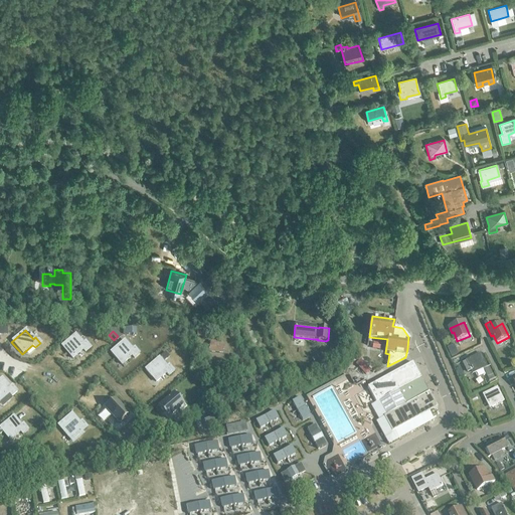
[(251,332),(247,334),(252,345),(256,343),(251,332)]
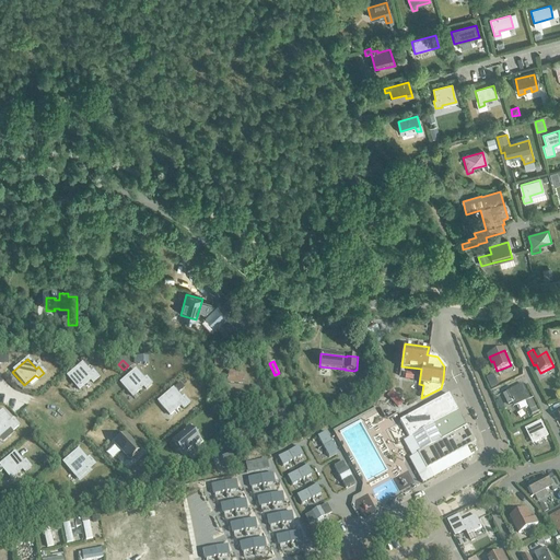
[(92,372),(90,373),(80,363),(65,377),(78,392),(89,381),(92,383),(97,377),(92,372)]
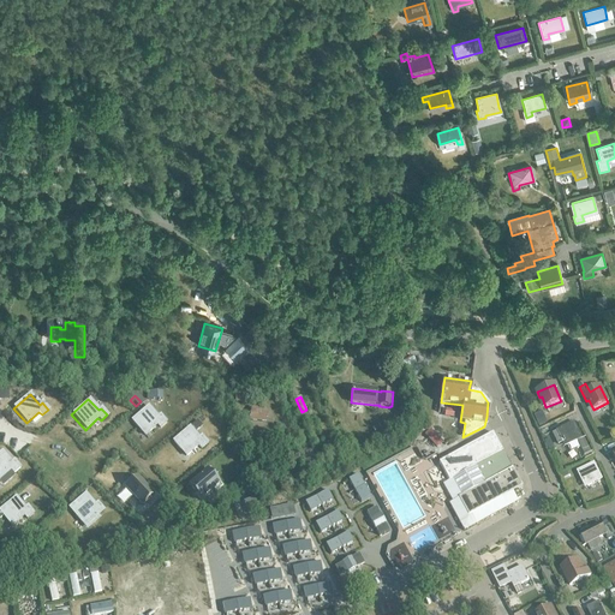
[(160,416),(157,417),(147,406),(131,422),(144,436),(156,425),(160,428),(166,422),(160,416)]
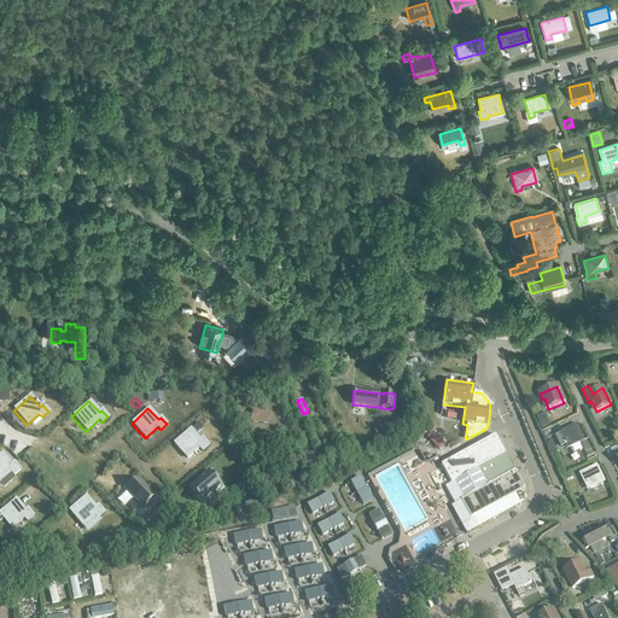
[(251,424),(268,425),(269,412),(252,409),(251,424)]
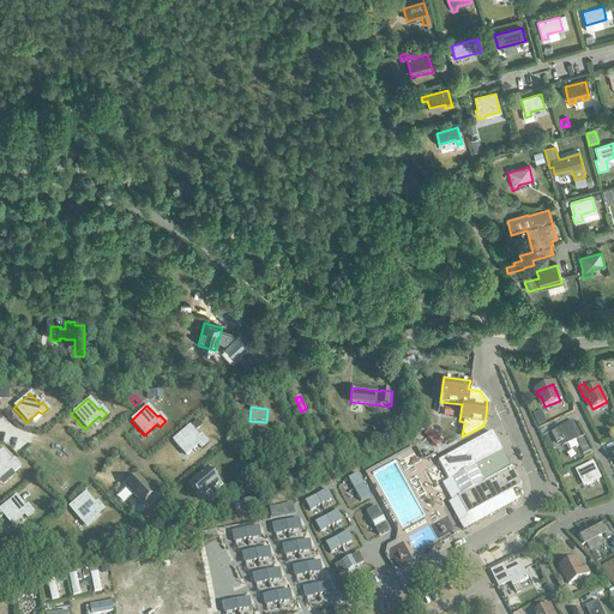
[(566,446),(581,439),(572,423),(555,432),(559,438),(561,437),(566,446)]
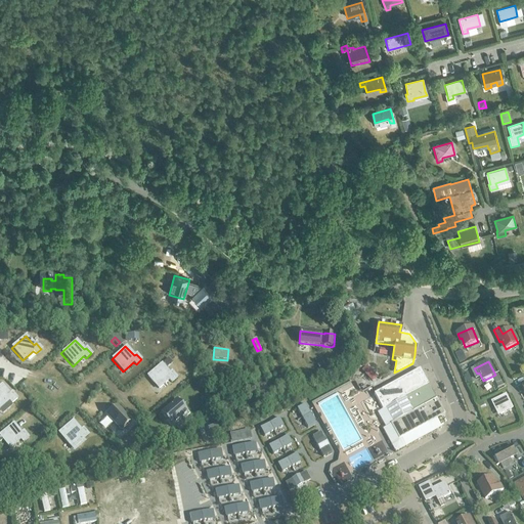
[(172,372),(170,373),(161,363),(147,376),(159,388),(169,379),(171,382),(177,377),(172,372)]
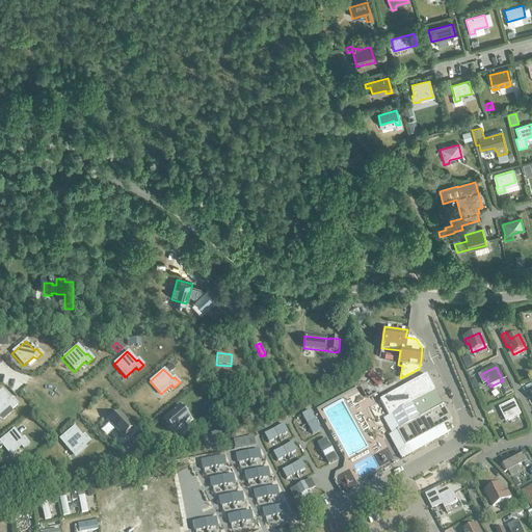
[(443,405),(439,407),(430,392),(434,390),(425,374),(378,399),(389,417),(411,404),(420,419),(396,431),(396,433),(392,435),(391,441),(394,446),(399,448),(403,446),(404,447),(451,421),(443,405)]
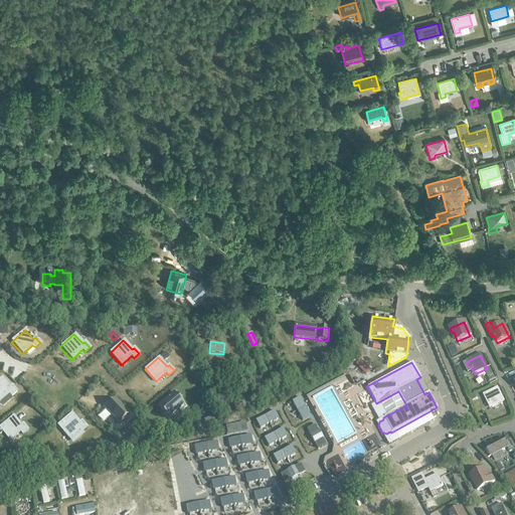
[(11,386),(9,388),(1,378),(0,378),(0,400),(9,394),(11,396),(16,392),(11,386)]
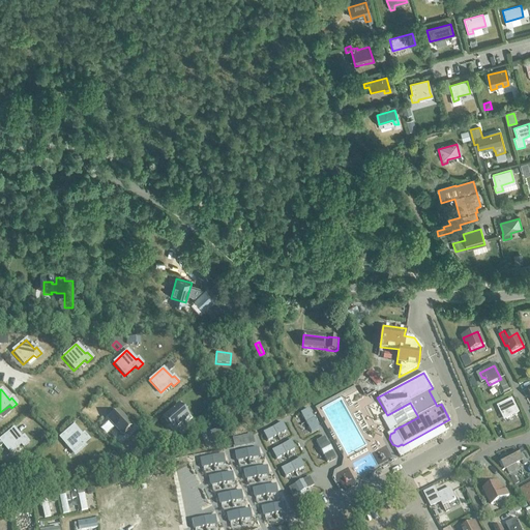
[(506,420),(519,414),(511,400),(497,408),(499,413),(502,412),(506,420)]
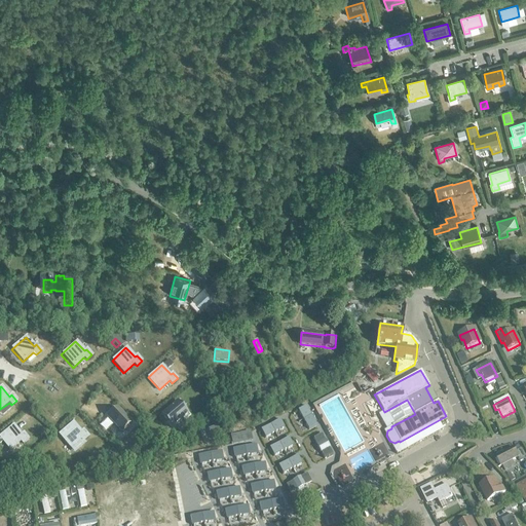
[(185,411),(183,413),(174,403),(159,415),(171,428),(182,419),(184,421),(189,417),(185,411)]
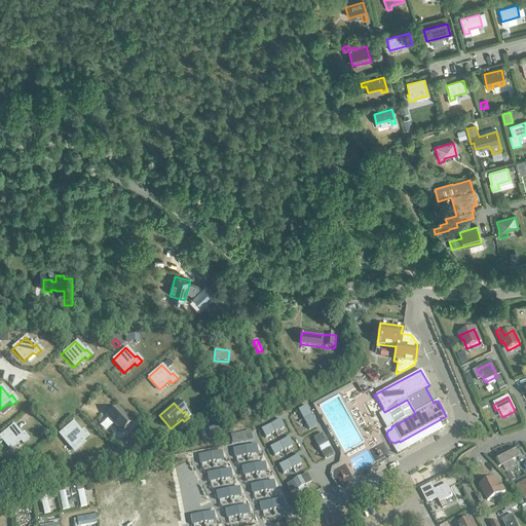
[(132,423),(117,409),(107,418),(121,433),(132,423)]
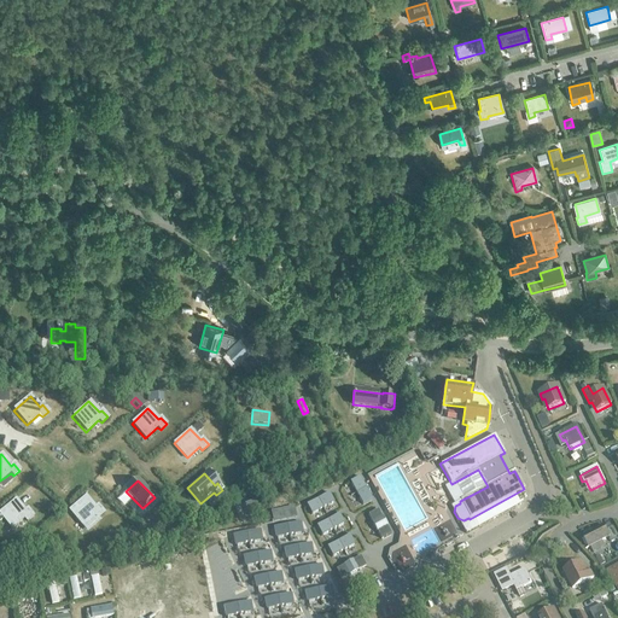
[(97,505),(94,507),(82,494),(64,512),(80,529),(93,516),(97,519),(104,513),(97,505)]
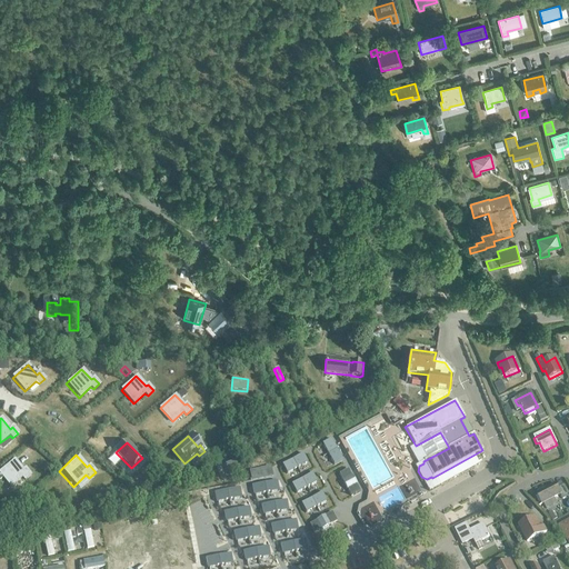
[(25,469),(22,471),(13,459),(0,469),(0,477),(8,488),(21,478),(23,481),(30,476),(25,469)]
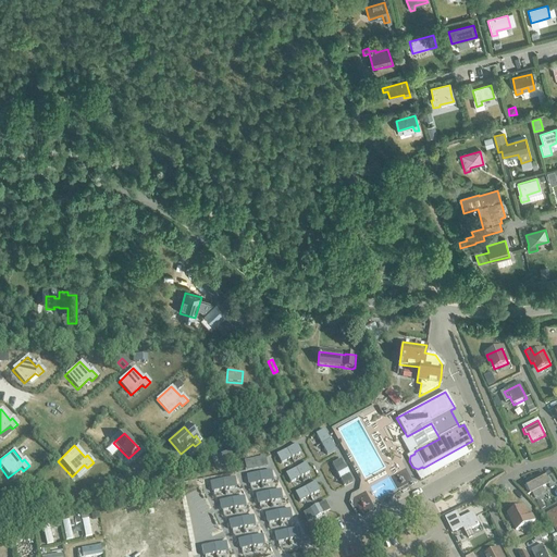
[(556,486),(552,477),(546,480),(543,475),(524,484),(530,495),(548,485),(551,491),(556,486)]
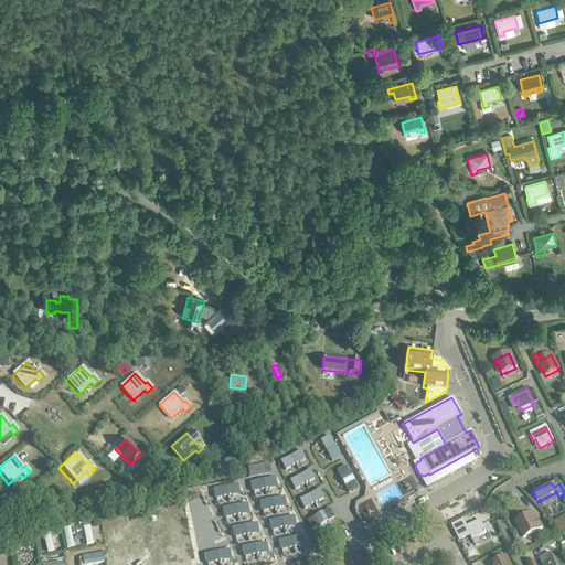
[(539,524),(535,525),(530,515),(514,523),(523,540),(542,530),(539,524)]
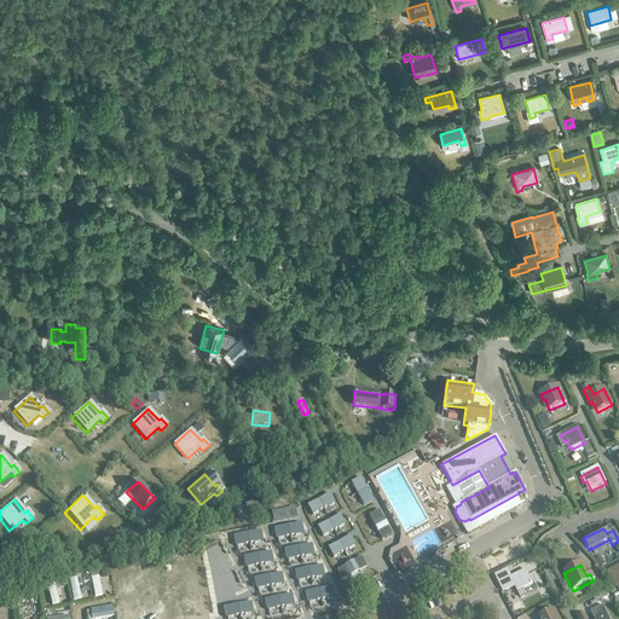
[(148,590),(143,567),(134,568),(139,593),(148,590)]
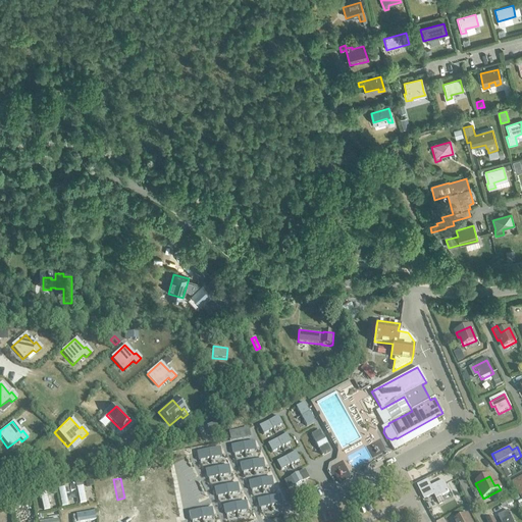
[(521,478),(513,484),(521,498),(521,497),(521,478)]
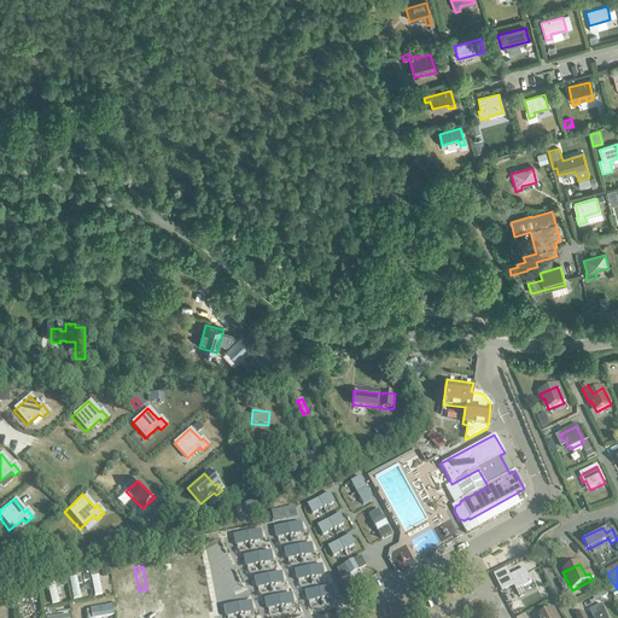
[(257,584),(277,575),(273,567),(254,577),(257,584)]
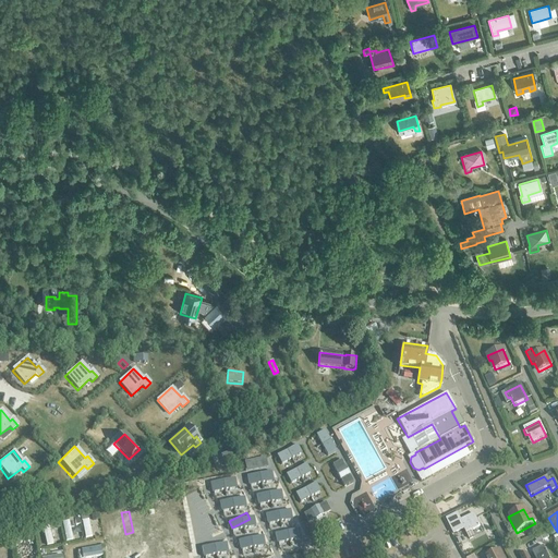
[(113,536),(108,513),(101,514),(107,537),(113,536)]
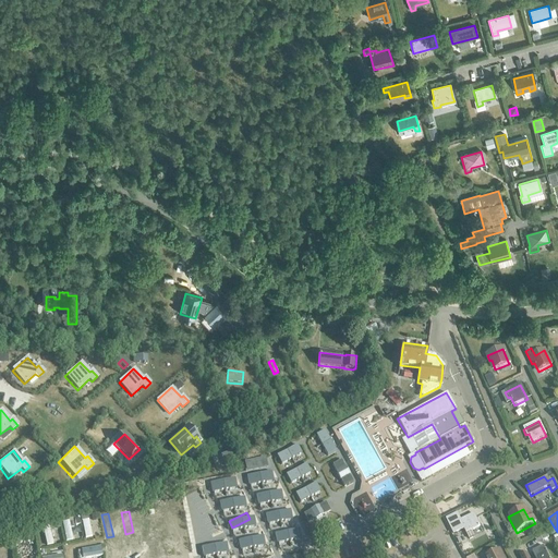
[(474,537),(471,531),(480,528),(473,516),(452,525),(456,532),(457,531),(458,532),(463,529),(469,540),(474,537)]
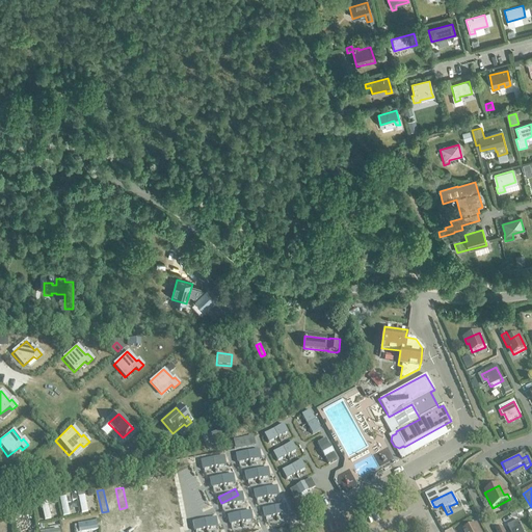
[(152,510),(149,493),(142,494),(145,511),(152,510)]
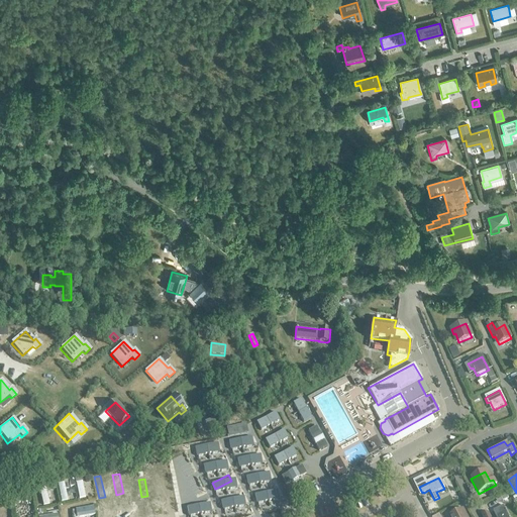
[(76,484),(80,499),(86,498),(84,488),(85,488),(85,485),(83,485),(82,483),(76,484)]
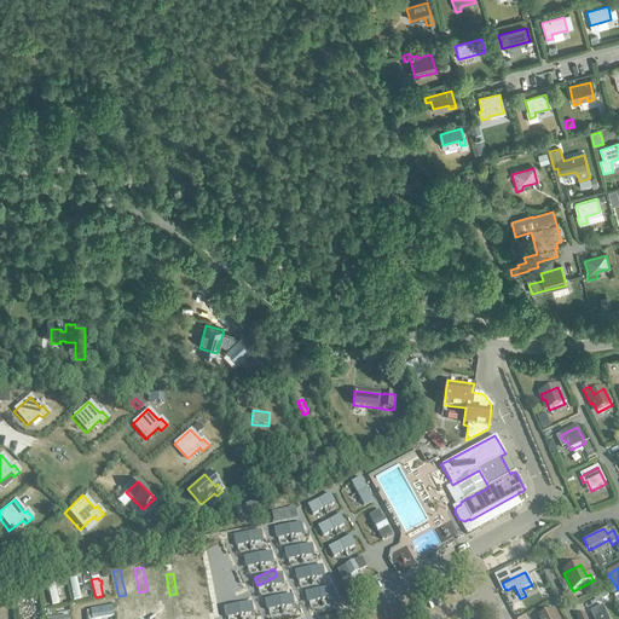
[(69,580),(74,601),(81,600),(77,588),(82,586),(81,579),(77,580),(76,579),(69,580)]
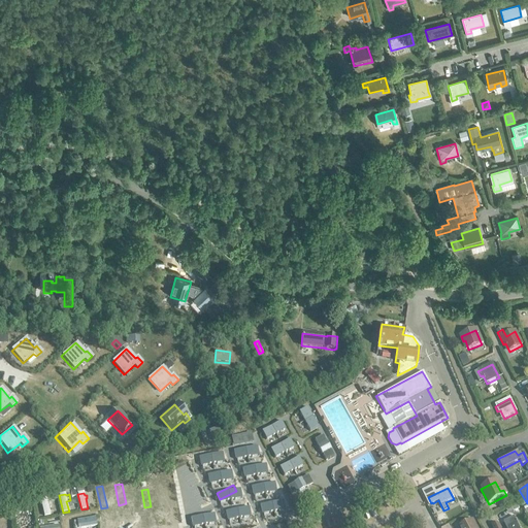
[(40,499),(44,517),(51,516),(48,504),(51,503),(48,497),(40,499)]
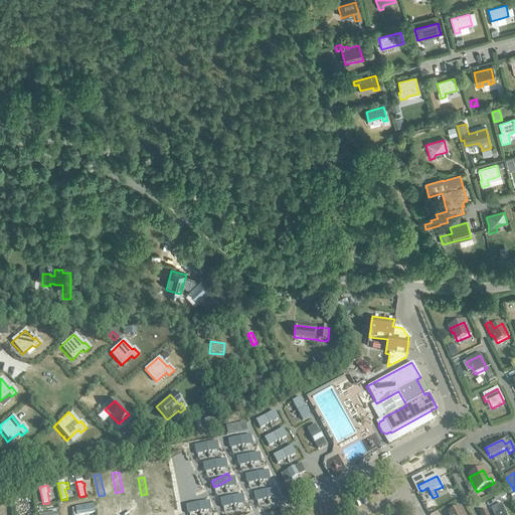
[(30,509),(28,492),(14,494),(15,500),(23,499),(25,510),(30,509)]
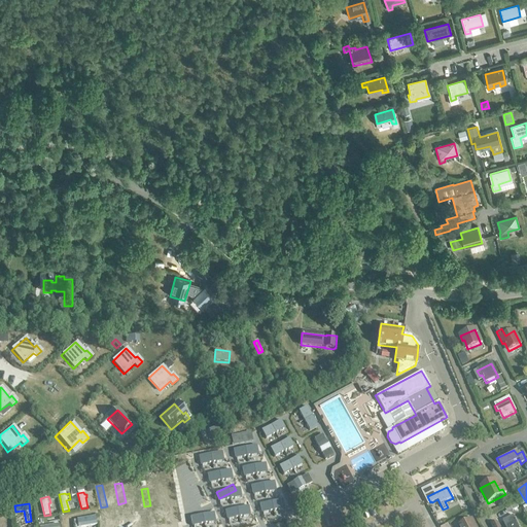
[(124,520),(141,517),(140,510),(123,513),(124,520)]
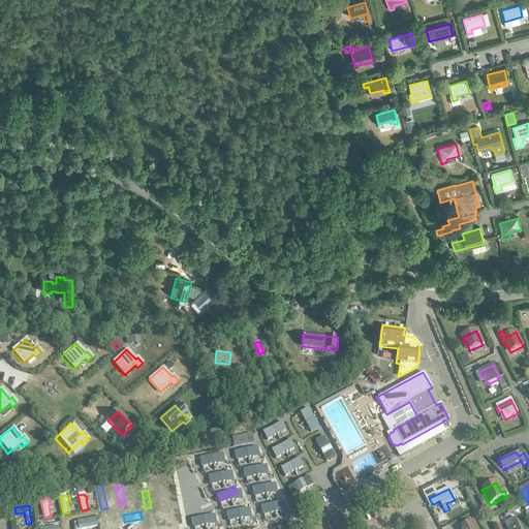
[(118,524),(116,516),(101,518),(102,525),(112,523),(113,525),(118,524)]
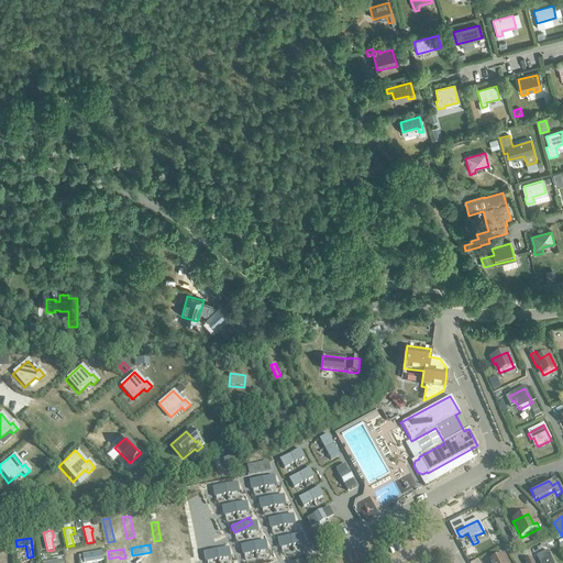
[(103,562),(101,552),(83,555),(84,562),(97,561),(97,562),(103,562)]
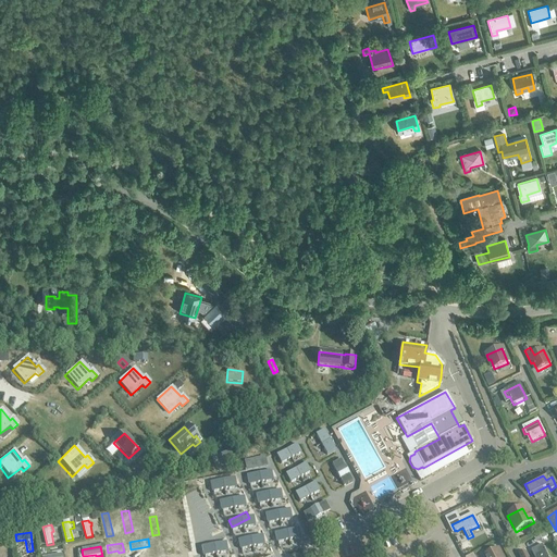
[(531,553),(532,556),(546,556),(542,547),(531,553)]
